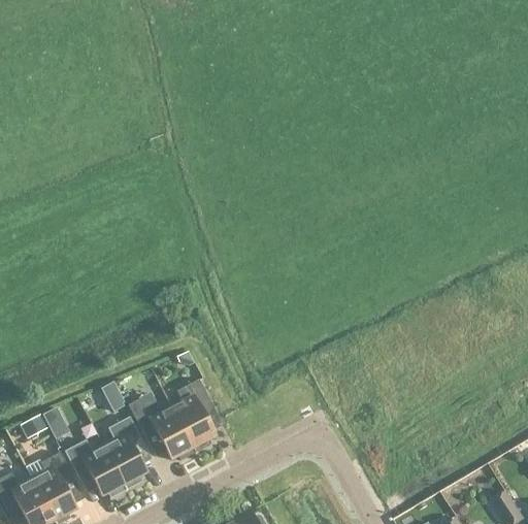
[(423,329),(413,335),(418,342),(427,337),(423,329)]
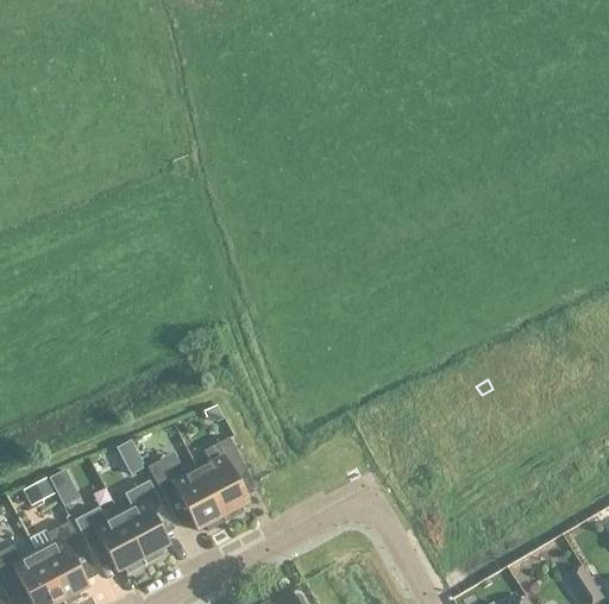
[(493,389),(482,395),(487,404),(497,397),(493,389)]
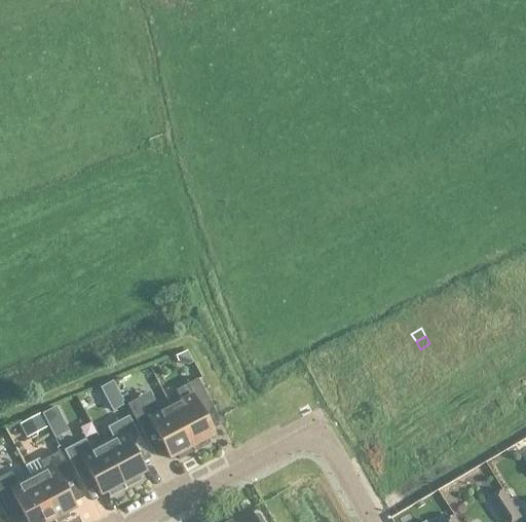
[(422,363),(414,368),(416,372),(414,373),(416,377),(427,371),(422,363)]
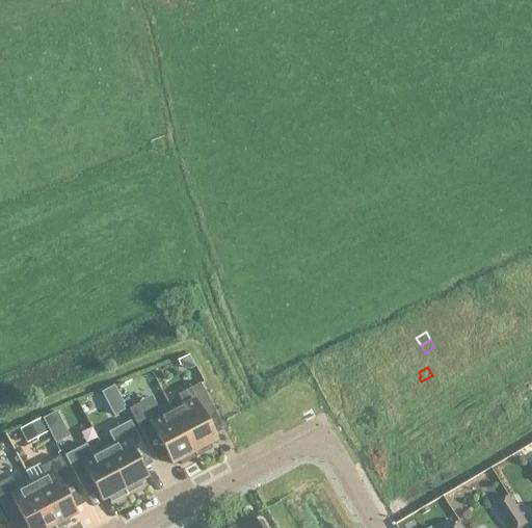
[(448,371),(439,376),(443,385),(453,378),(448,371)]
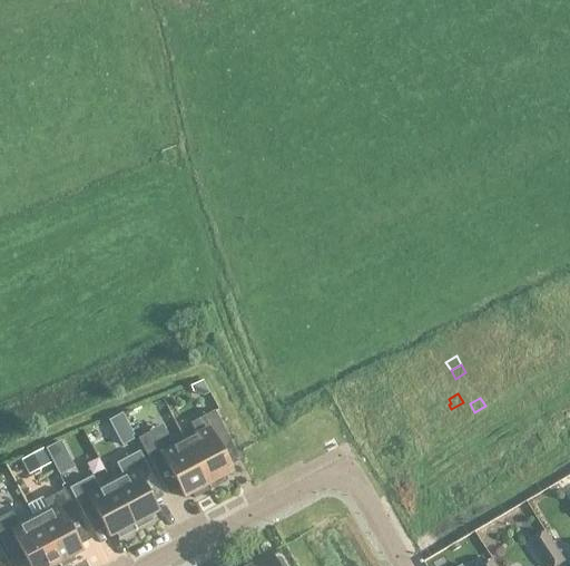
[(463,402),(451,409),(453,413),(455,412),(459,416),(468,411),(463,402)]
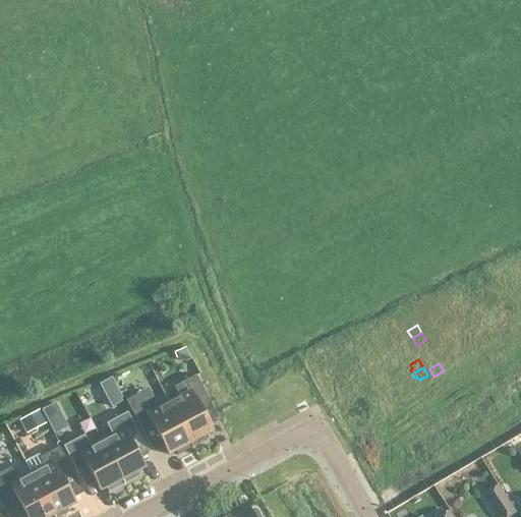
[(444,370),(433,377),(439,384),(448,379),(444,370)]
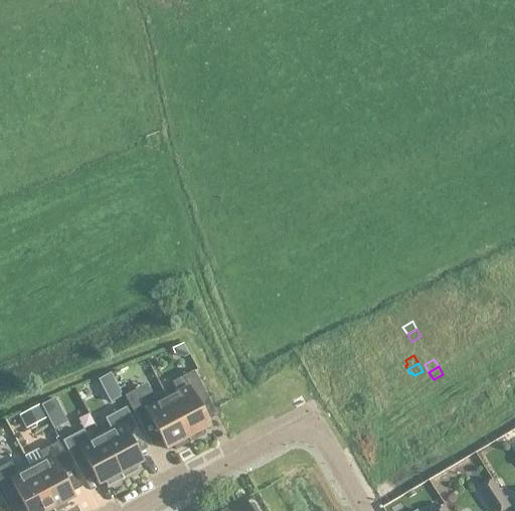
[(177,390),(167,395),(190,439),(204,432),(201,428),(208,423),(193,395),(204,389),(193,368),(172,379),(177,390)]
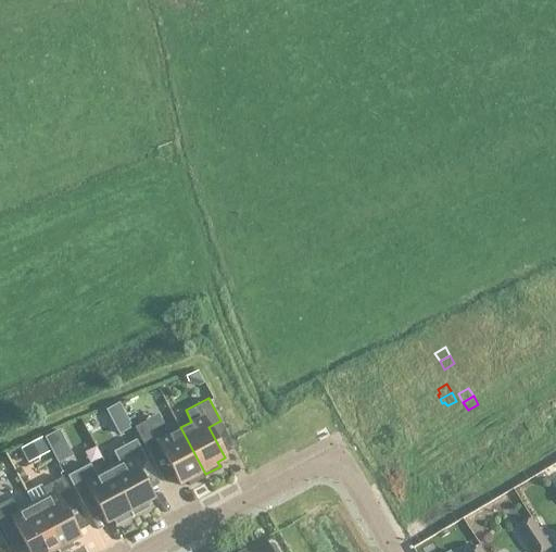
[(118,431),(129,425),(128,423),(130,422),(118,400),(105,406),(118,431)]
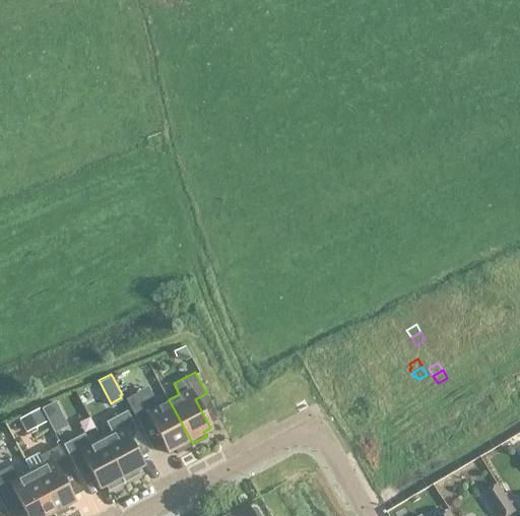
[(192,443),(169,399),(157,405),(152,394),(141,400),(137,391),(126,397),(141,428),(152,422),(168,450),(175,447),(177,451),(192,443)]
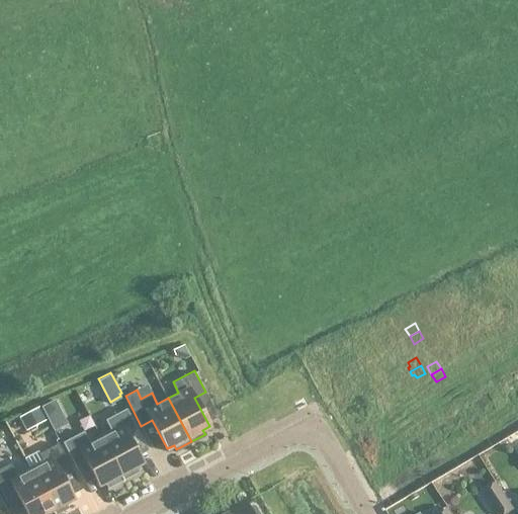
[(439,398),(431,403),(433,407),(431,408),(433,411),(443,405),(439,398)]
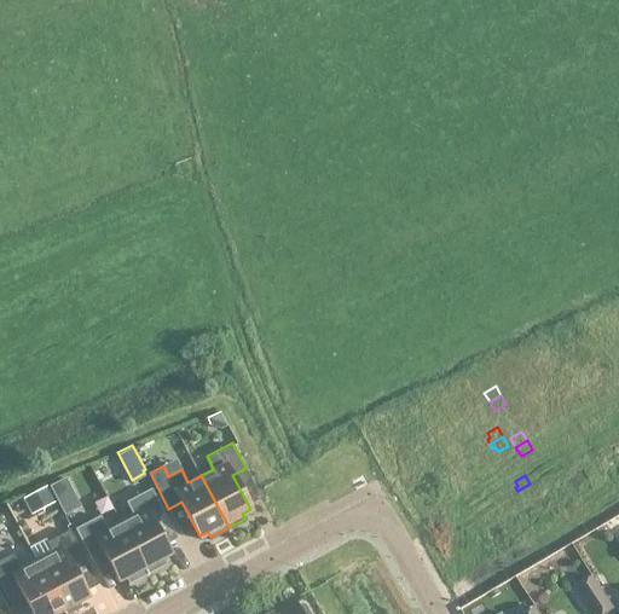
[(548,476),(536,482),(542,492),(553,486),(548,476)]
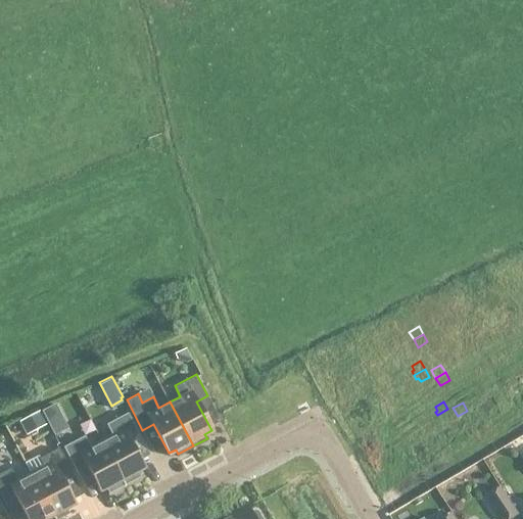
[(41,408),(19,419),(26,431),(47,420),(41,408)]
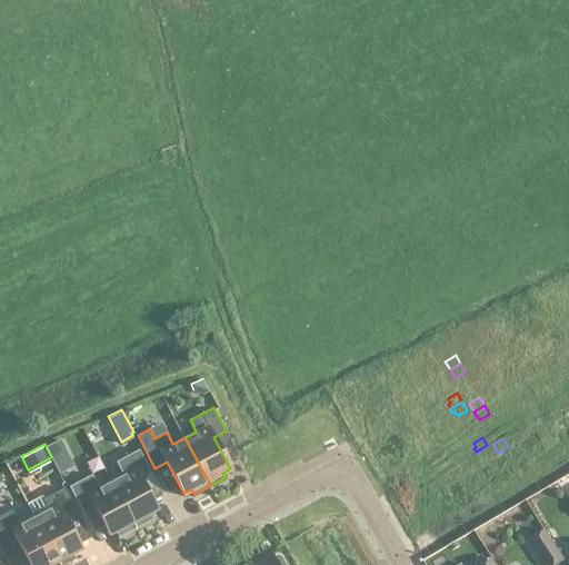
[(111,481),(136,525),(151,516),(149,512),(156,508),(142,482),(153,475),(139,447),(116,459),(123,474),(111,481)]
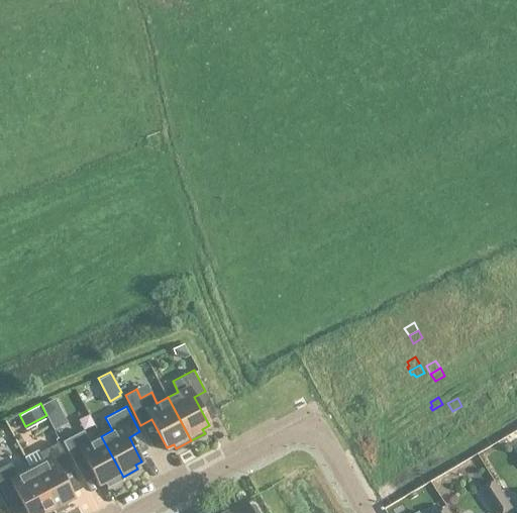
[(461,406),(452,411),(456,419),(466,413),(461,406)]
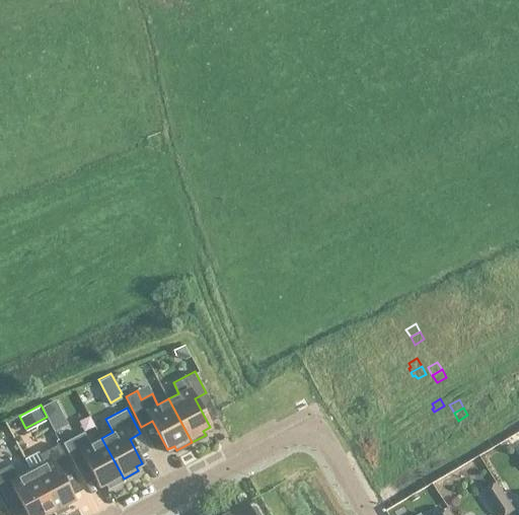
[(67,422),(61,410),(48,417),(55,429),(67,422)]
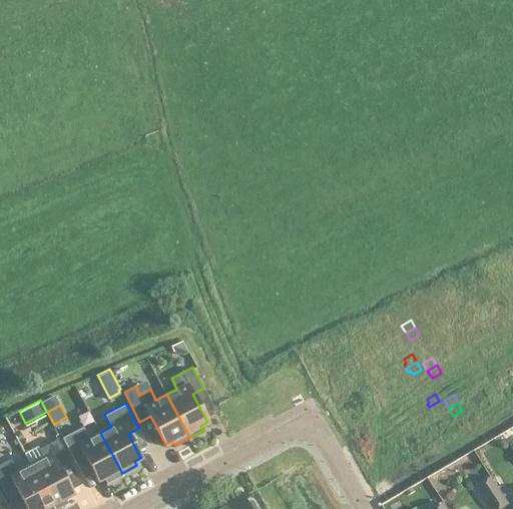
[(122,473),(100,433),(89,438),(83,426),(62,437),(75,462),(85,457),(98,480),(104,477),(107,481),(122,473)]
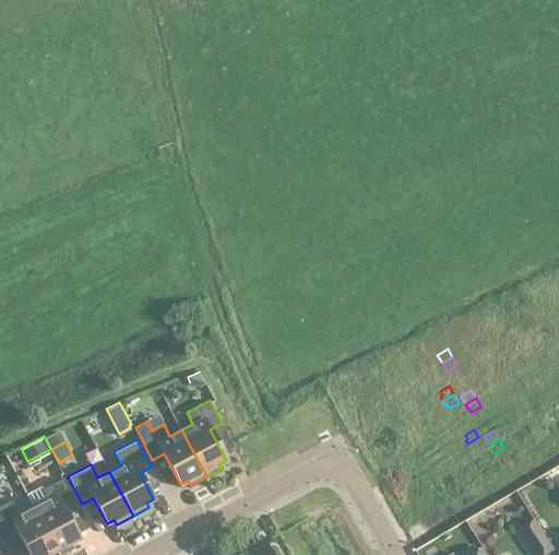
[(49,500),(36,508),(35,508),(59,554),(73,547),(71,543),(80,538),(64,509),(76,503),(63,477),(43,488),(49,500)]
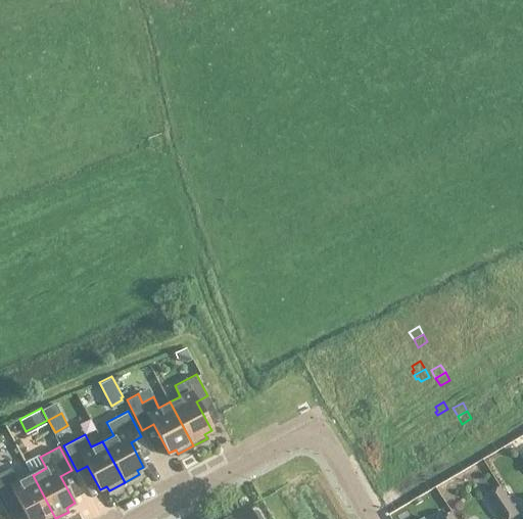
[(33,475),(34,475),(31,471),(16,478),(10,467),(0,472),(0,492),(6,504),(16,498),(28,518),(53,518),(55,518),(33,475)]
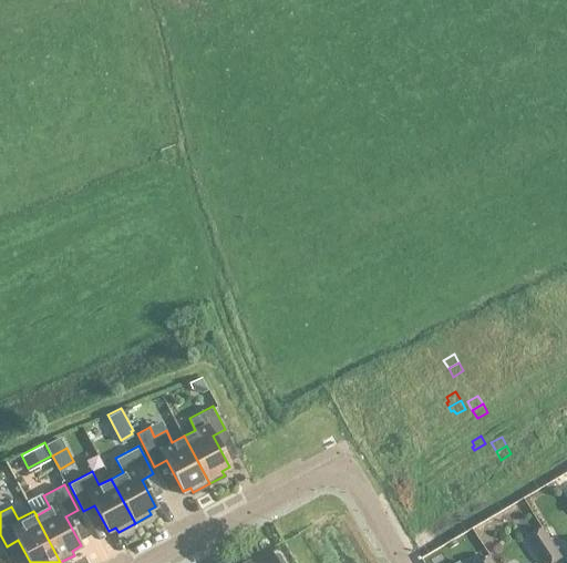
[(562,554),(544,526),(531,535),(548,562),(562,554)]
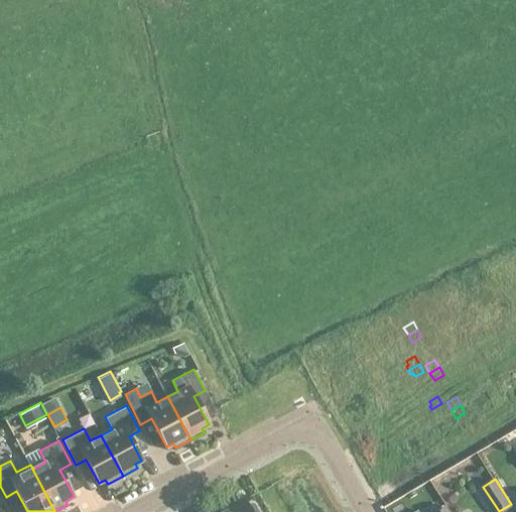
[(251,501),(247,503),(244,497),(223,508),(224,510),(221,511),(259,511),(254,502),(251,501)]
